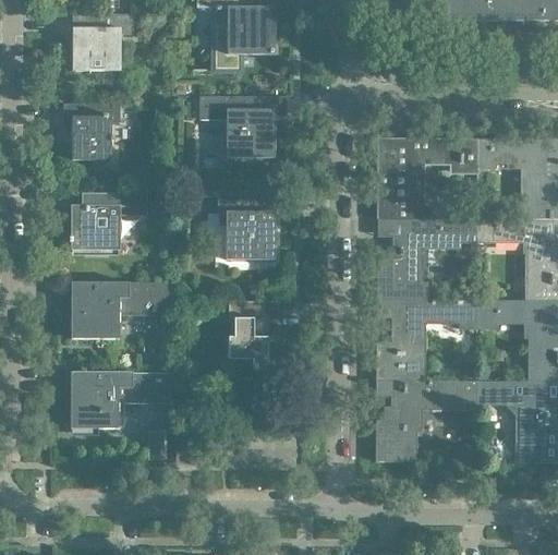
[(275,53),(275,5),(259,5),(259,0),(216,0),(216,9),(220,9),(220,7),(227,7),(227,53),(275,53)]
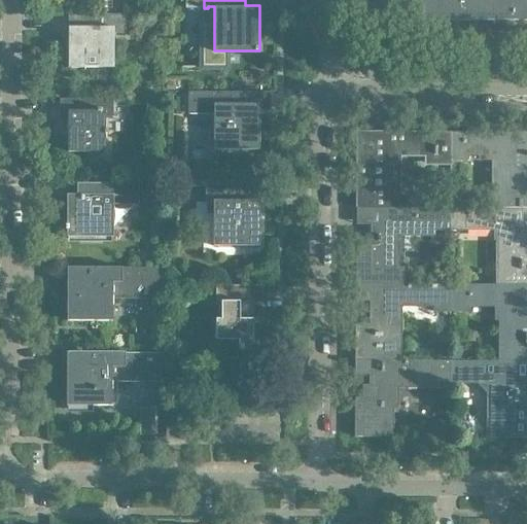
[(526,29),(526,0),(389,0),(389,18),(502,19),(502,29),(526,29)]
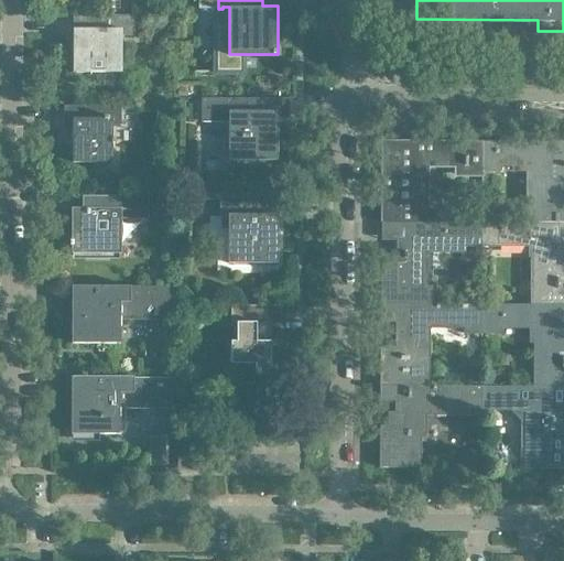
[(121,71),(121,28),(134,28),(134,13),(90,13),(90,27),(73,27),(73,69),(121,71)]
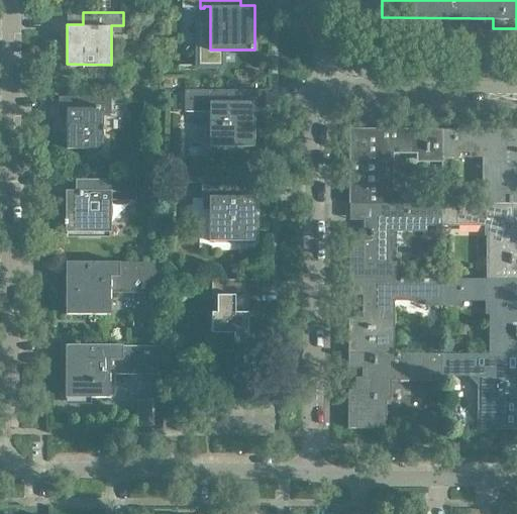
[(254,144),(254,110),(254,101),(266,101),(266,88),(224,88),(224,100),(210,100),(210,144),(254,144)]
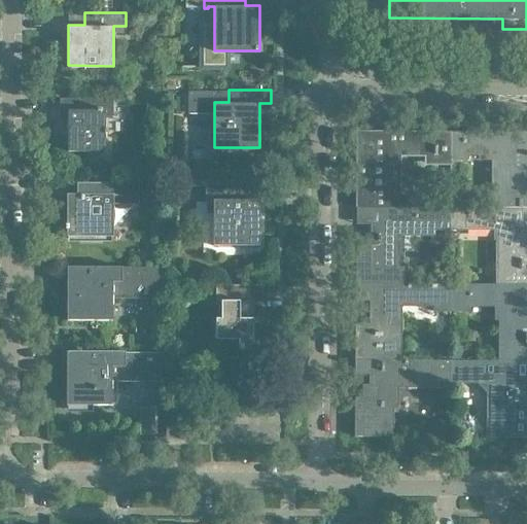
[(105,127),(105,114),(113,114),(113,97),(72,97),(72,109),(68,109),(68,149),(105,150),(105,132),(107,132),(107,127),(105,127)]
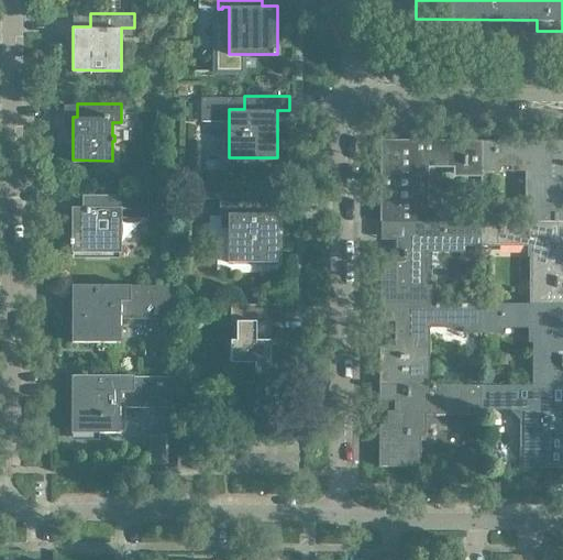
[(428,219),(428,163),(479,163),(481,138),(381,138),(379,219),(404,219),(428,219)]
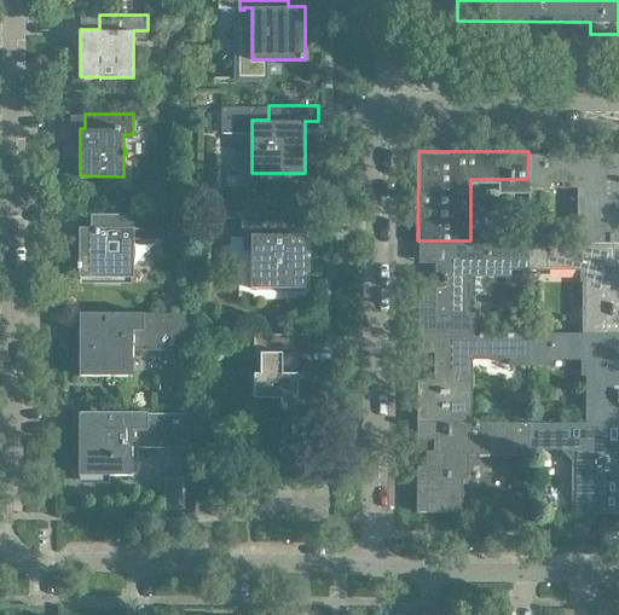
[(618,241),(618,151),(528,151),(527,179),(527,191),(531,191),(531,186),(547,186),(547,179),(583,179),(583,221),(577,221),(577,242),(614,242),(618,241)]
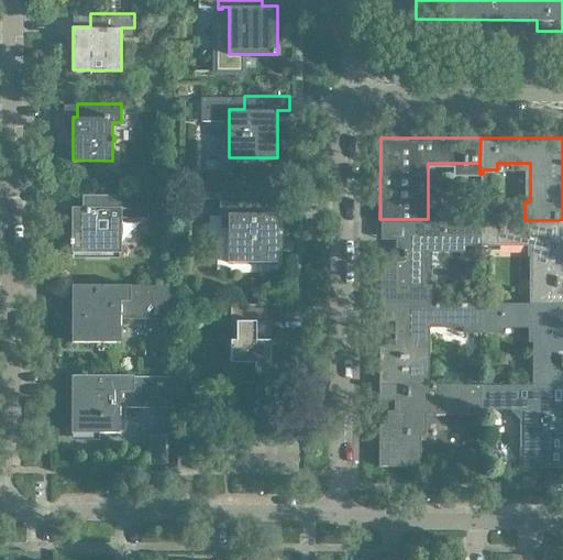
[(120,251),(120,208),(133,208),(133,194),(97,194),(97,207),(72,207),(72,238),(70,238),(70,243),(72,243),(72,251),(120,251)]
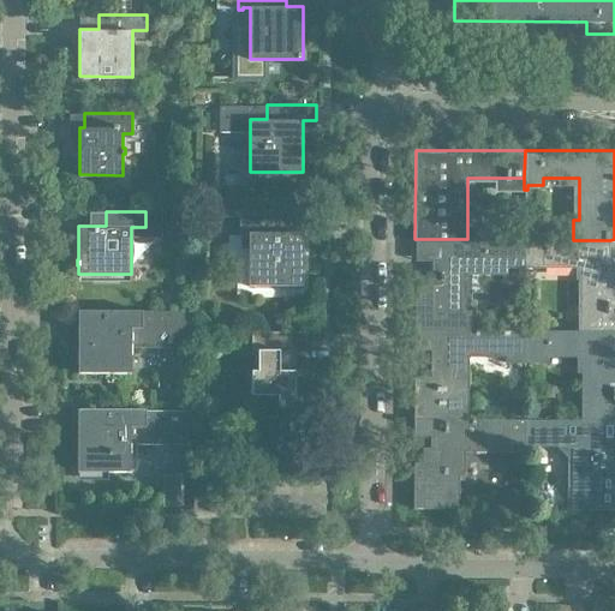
[(302,285),(302,232),(288,232),(288,217),(240,217),(240,232),(251,232),(251,285),(302,285)]
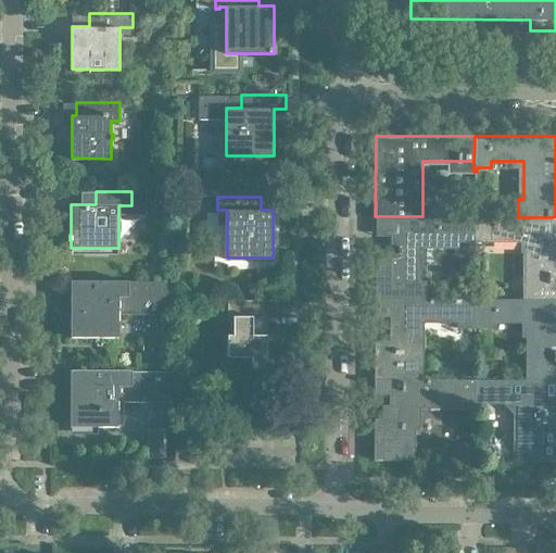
[(419,281),(419,238),(474,238),(474,240),(475,240),(475,217),(422,216),(399,216),(399,233),(391,233),(391,256),(375,256),(375,297),(425,297),(425,281),(419,281)]
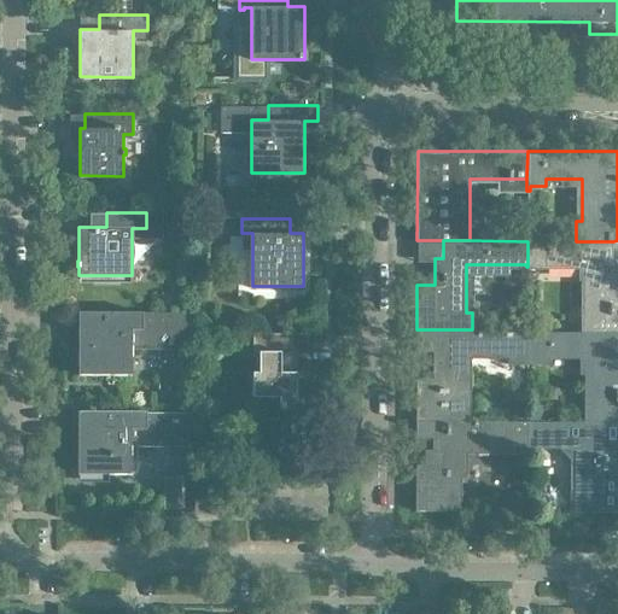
[(617,331),(617,258),(613,259),(613,241),(576,241),(528,241),(528,267),(529,267),(529,264),(581,265),(581,331),(613,331),(617,331)]
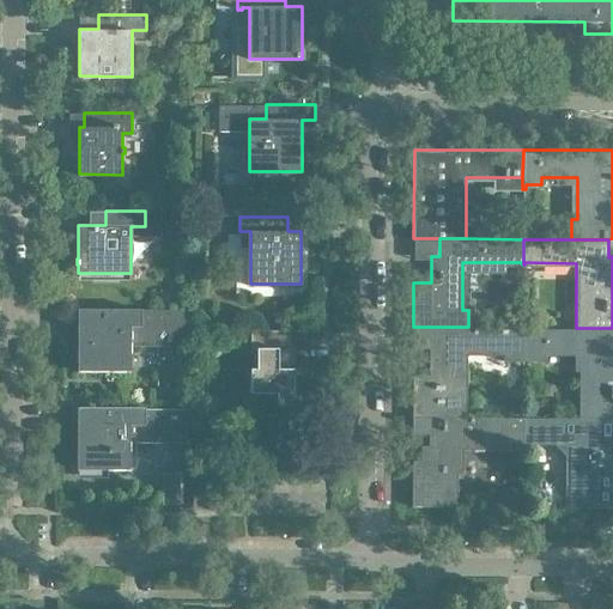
[(523,310),(523,286),(514,286),(514,309),(523,310)]
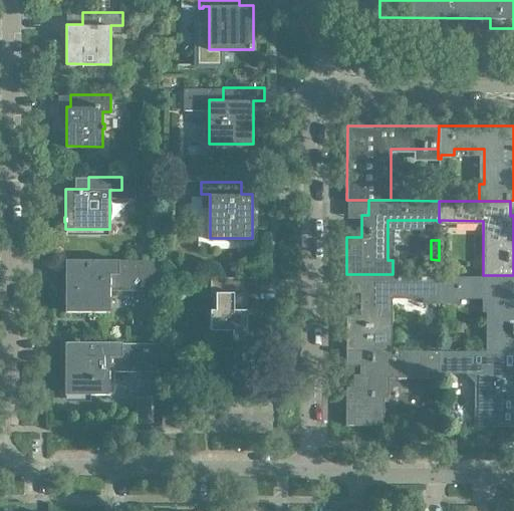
[(109,311),(109,287),(157,287),(157,259),(65,259),(65,287),(65,311),(109,311)]
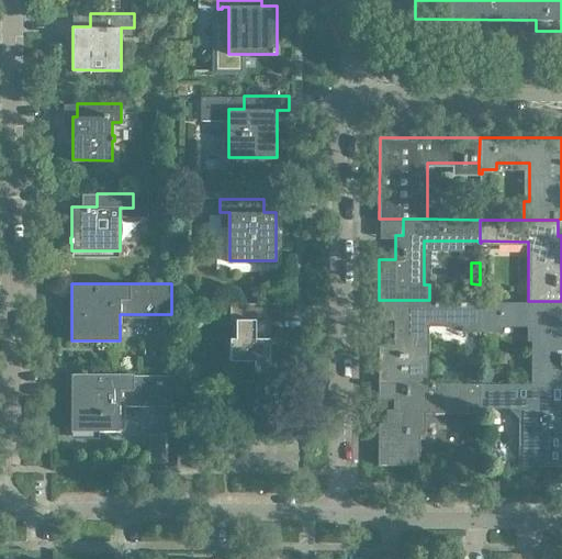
[(428,382),(428,323),(463,323),(463,331),(481,331),(481,323),(480,323),(480,301),(429,300),(379,300),(379,319),(394,319),(394,330),(394,343),(379,343),(379,382),(428,382)]
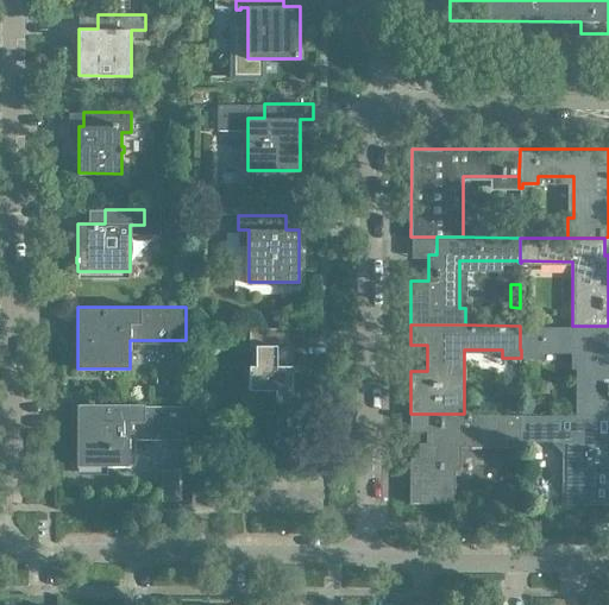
[(608,414),(608,346),(604,346),(604,326),(572,326),(520,326),(520,350),(521,350),(576,350),(576,414),(600,414),(608,414)]
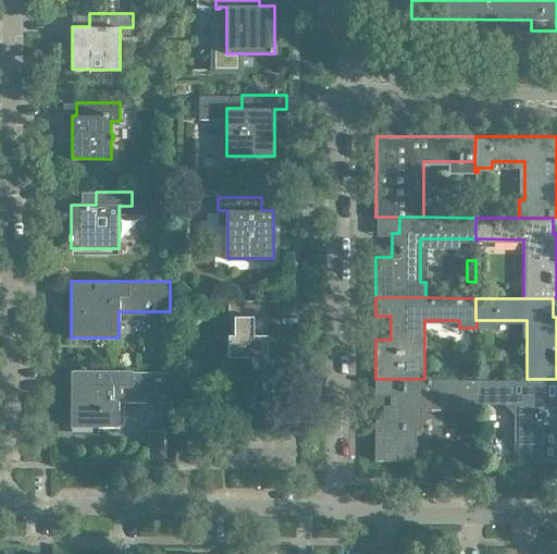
[(268,344),(268,324),(268,316),(263,316),(263,299),(229,299),(229,321),(234,321),(234,334),(229,334),(229,357),(234,357),(234,378),(258,378),(258,368),(268,368),(268,362),(273,362),(273,344),(268,344)]
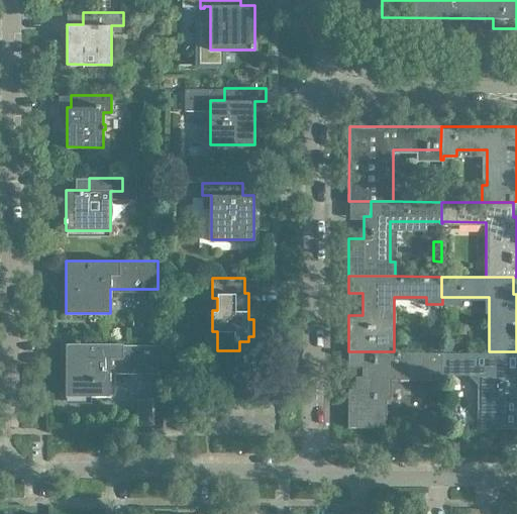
[(109,396),(110,358),(158,358),(158,343),(107,343),(66,343),(66,372),(66,396),(109,396)]
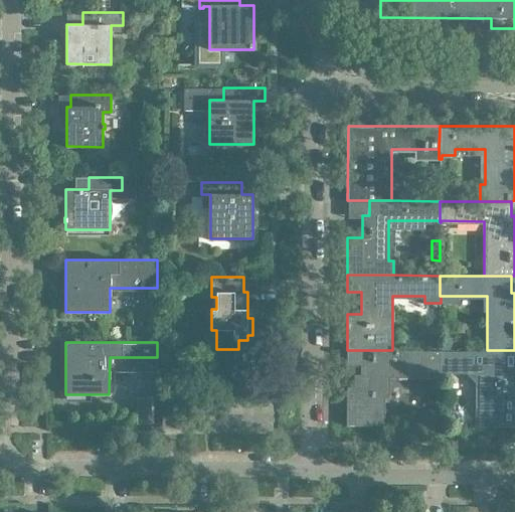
[(384,424),(384,397),(389,397),(389,372),(419,372),(419,377),(441,377),(441,370),(439,370),(439,350),(392,350),(347,350),(347,363),(360,363),(360,376),(354,376),(354,386),(347,386),(346,424),(384,424)]
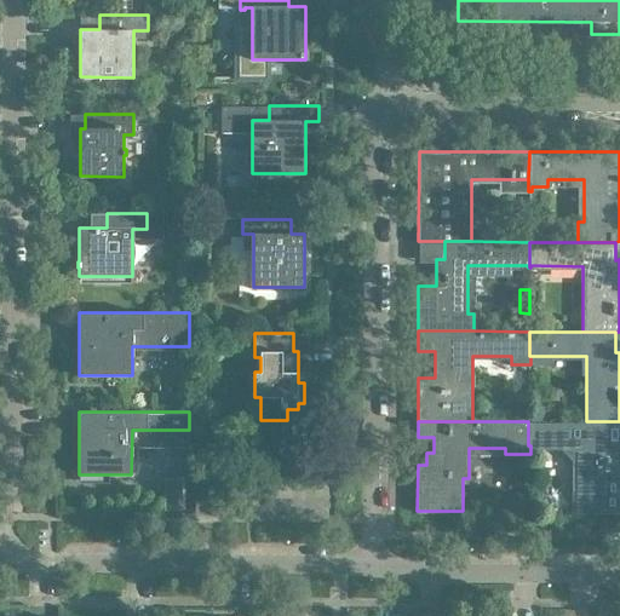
[(619,511),(619,458),(616,458),(616,439),(610,439),(610,421),(586,421),(528,421),(528,445),(530,445),(583,445),(583,511),(619,511)]
